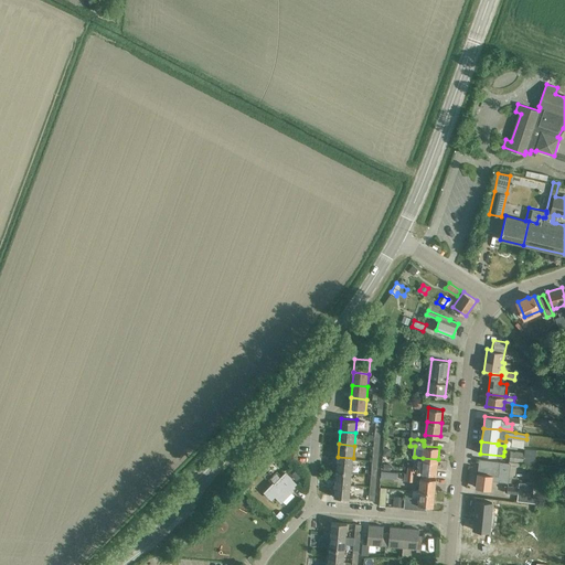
[(525,447),(524,451),(511,450),(510,460),(534,464),(535,448),(525,447)]
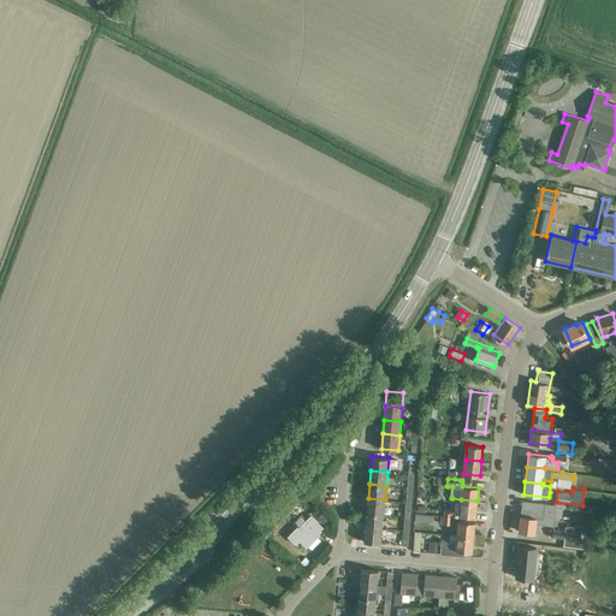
[(385,499),(368,498),(367,513),(384,514),(385,499)]
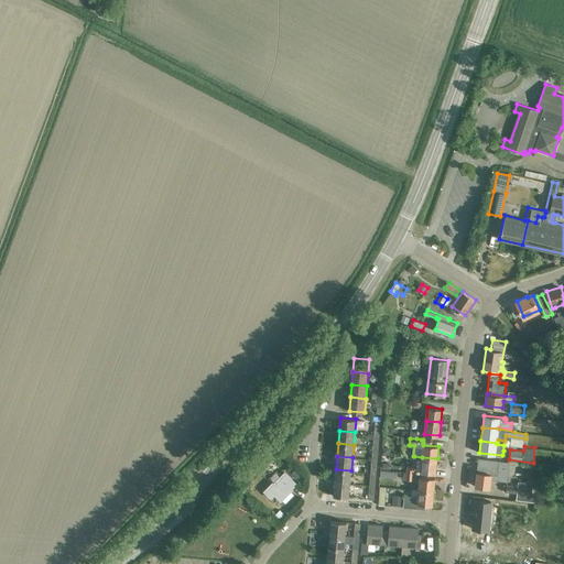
[(437,458),(422,457),(421,470),(435,472),(437,458)]
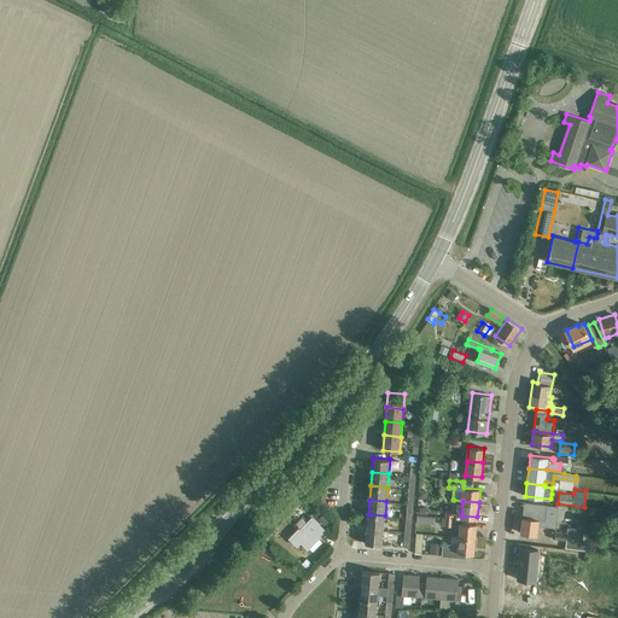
[(520,532),(529,534),(537,535),(537,534),(538,525),(557,528),(558,508),(559,507),(524,502),(523,511),(523,518),(522,524),(520,532)]
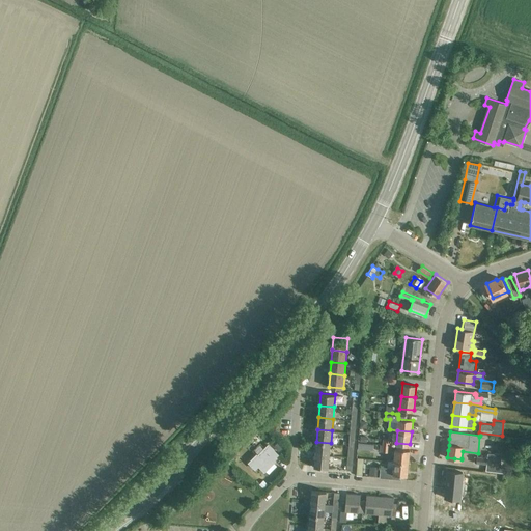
[(331,443),(316,442),(315,453),(330,455),(331,443)]
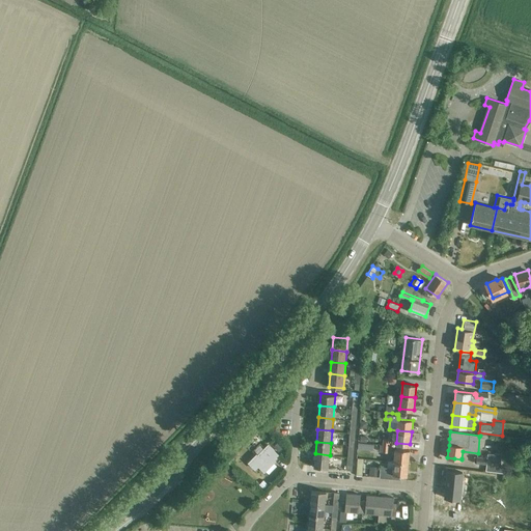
[(283,448),(278,443),(274,447),(279,451),(283,448)]
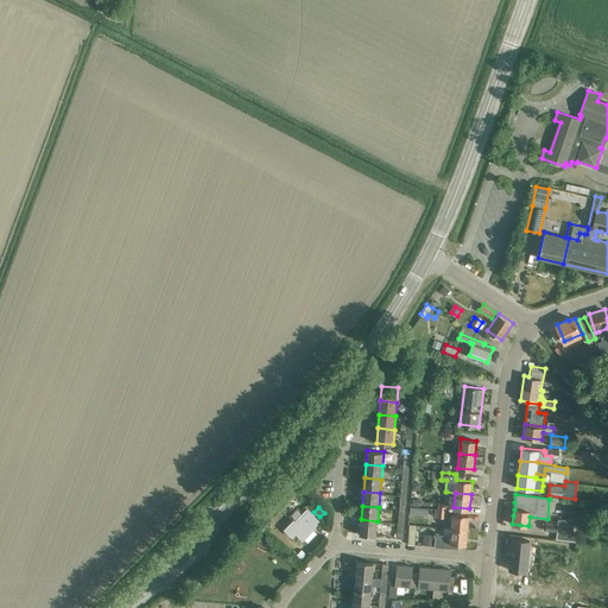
[(293,520),(285,530),(292,537),(296,533),(303,539),(315,526),(314,525),(318,520),(308,508),(295,521),(293,520)]
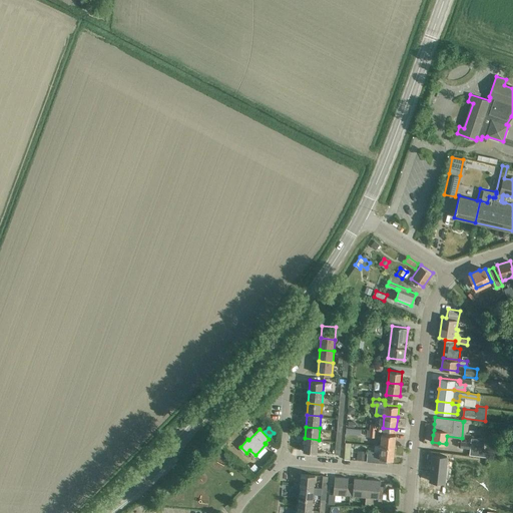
[(395,446),(396,433),(383,432),(381,445),(395,446)]
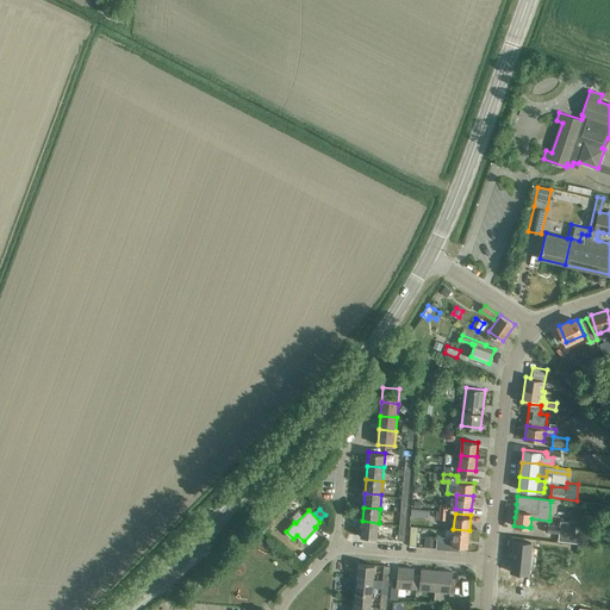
[(362,521),(361,535),(378,537),(379,523),(362,521)]
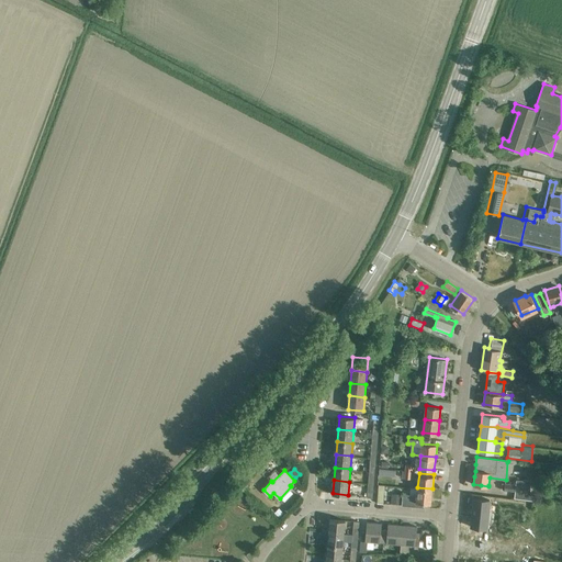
[(515,491),(515,498),(534,501),(535,493),(529,492),(530,482),(516,480),(516,484),(515,491)]
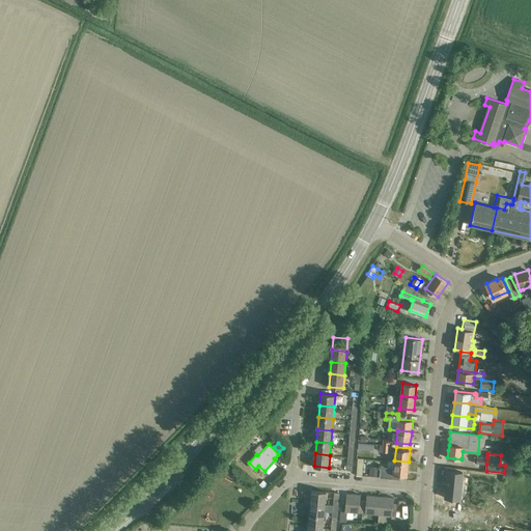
[(380,477),(392,479),(400,479),(400,477),(400,476),(400,475),(401,475),(403,476),(407,476),(409,463),(409,462),(394,460),(394,462),(393,468),(381,467),(380,472),(380,477)]
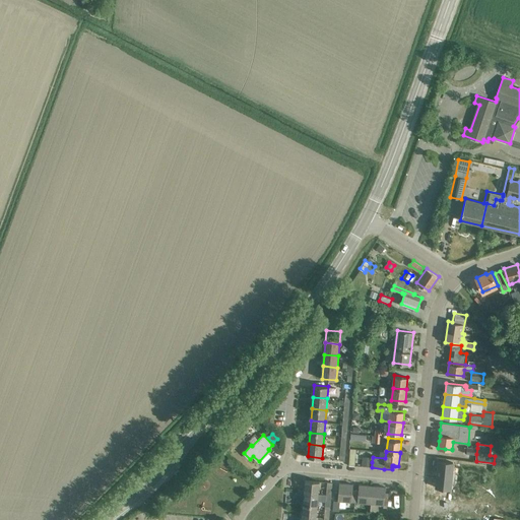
[(372,457),(363,456),(362,466),(372,467),(372,457)]
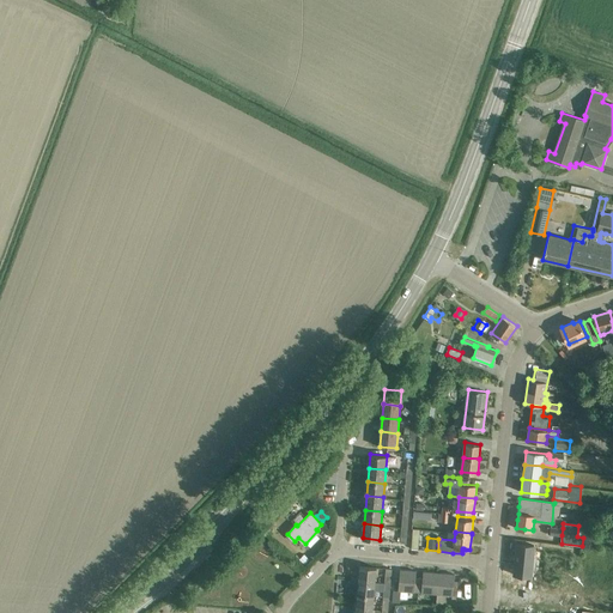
[(532,574),(534,542),(517,541),(514,572),(532,574)]
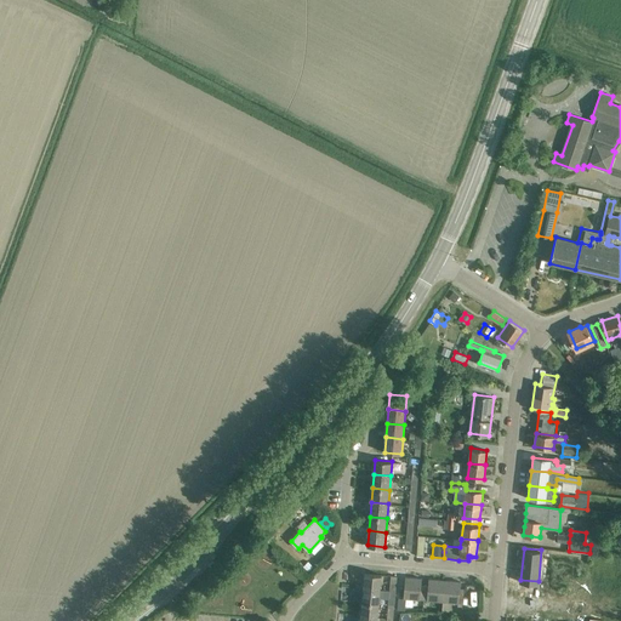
[(365,573),(364,587),(381,588),(382,574),(365,573)]
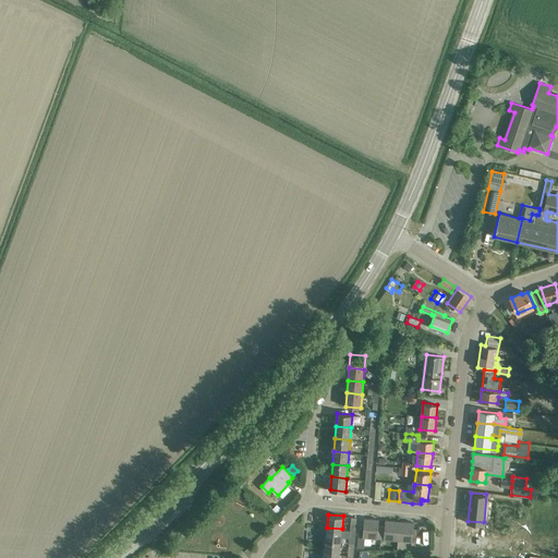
[(380,538),(383,525),(379,525),(379,520),(364,518),(363,537),(380,538)]
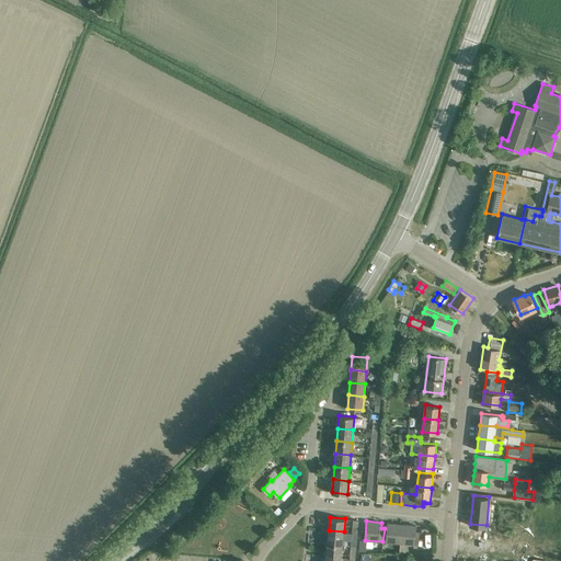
[(385,528),(382,541),(401,544),(402,524),(388,523),(388,528),(385,528)]
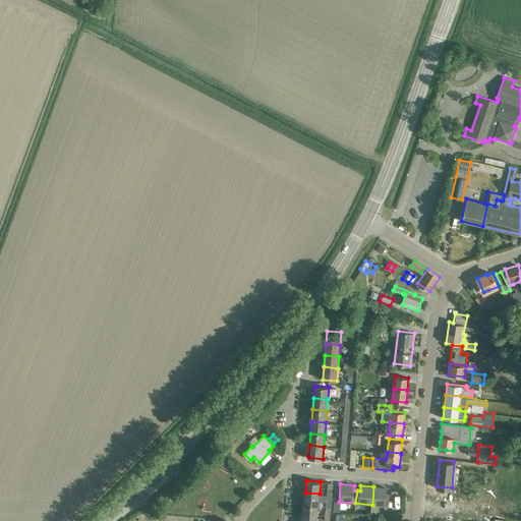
[(373,486),(372,505),(389,506),(390,494),(387,493),(388,488),(373,486)]
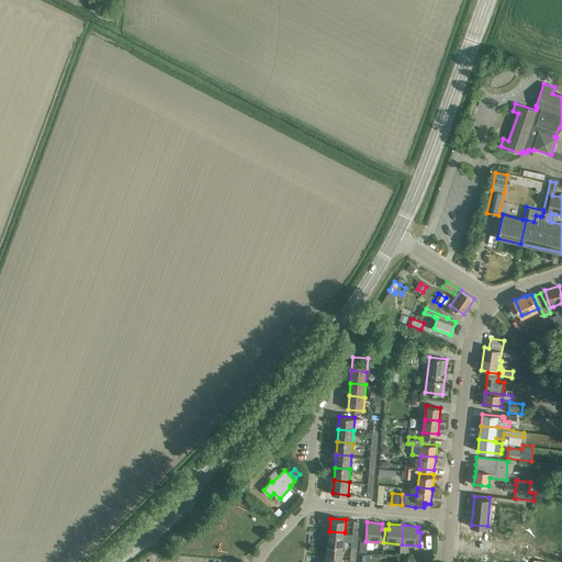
[(353,534),(345,532),(329,531),(328,544),(343,546),(344,540),(352,541),(351,547),(357,547),(359,535),(353,534)]
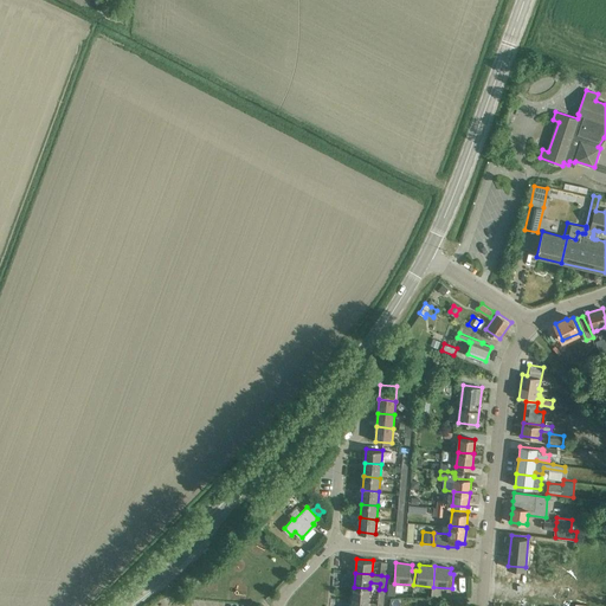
[(369,588),(354,587),(353,600),(368,603),(369,588)]
